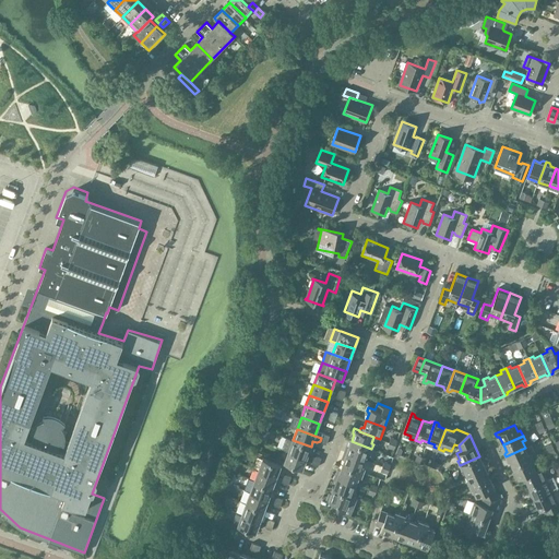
[(293,440),(288,451),(307,458),(311,447),(293,440)]
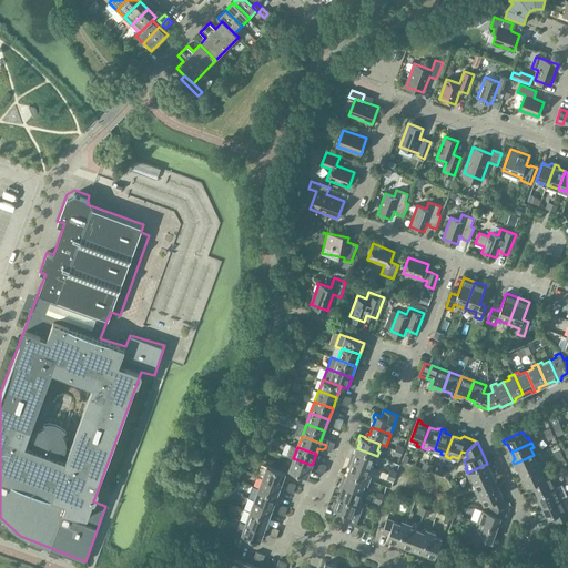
[(351,457),(350,459),(371,467),(373,460),(376,462),(377,456),(357,448),(354,456),(353,456),(351,457)]
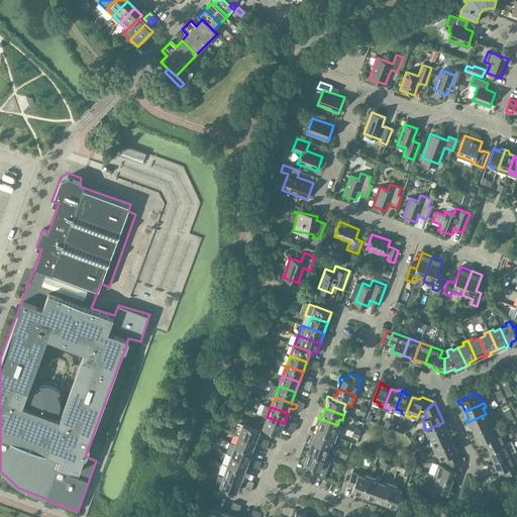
[(472,425),(475,432),(493,423),(496,422),(492,412),(486,414),(468,422),(469,424),(471,425),(472,425)]
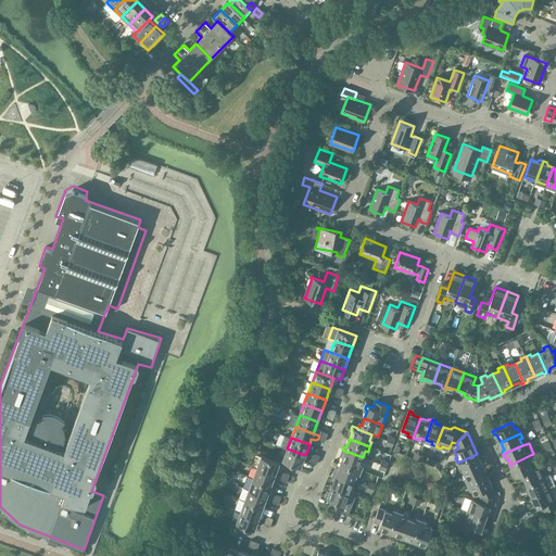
[(305,455),(287,449),(282,460),(301,467),(305,455)]
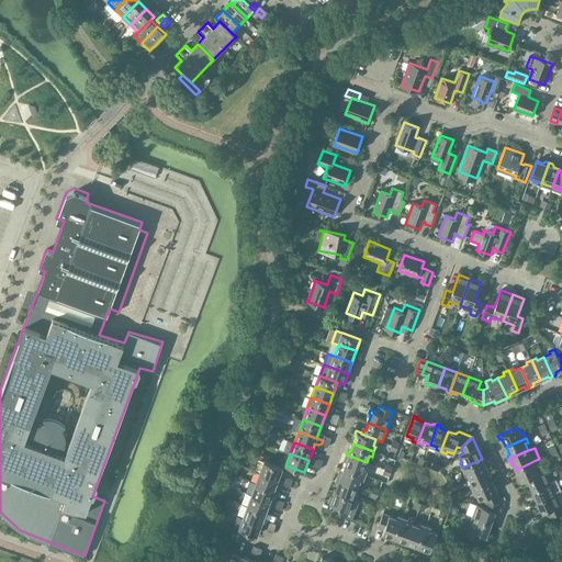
[(347,460),(345,468),(364,475),(367,470),(364,469),(367,462),(346,454),(346,458),(347,460)]
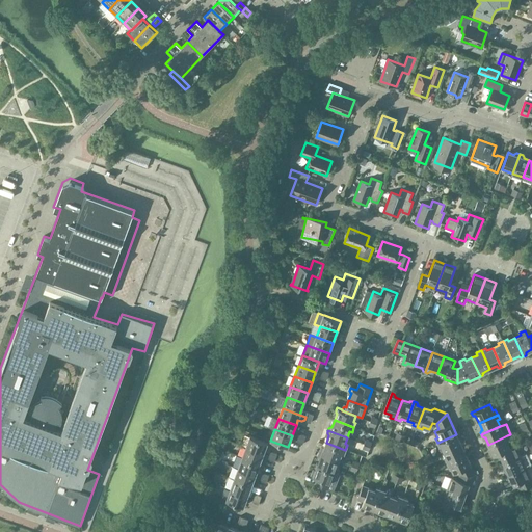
[(442,447),(445,452),(460,445),(456,434),(437,443),(440,448),(442,447)]
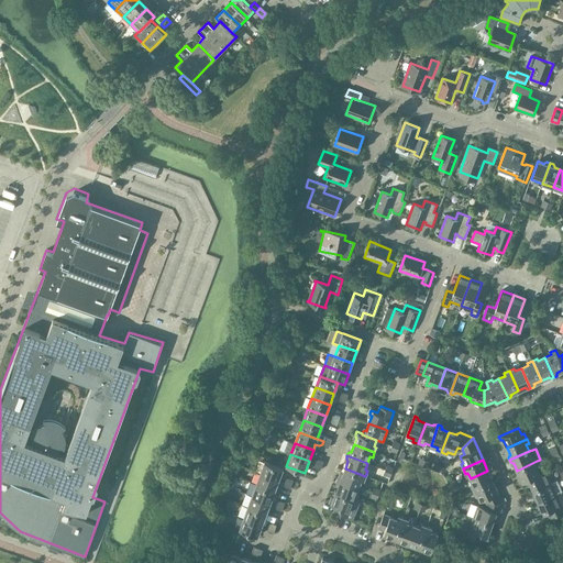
[(520,483),(526,481),(540,474),(537,467),(539,466),(537,461),(517,471),(520,477),(519,478),(519,481),(520,483)]
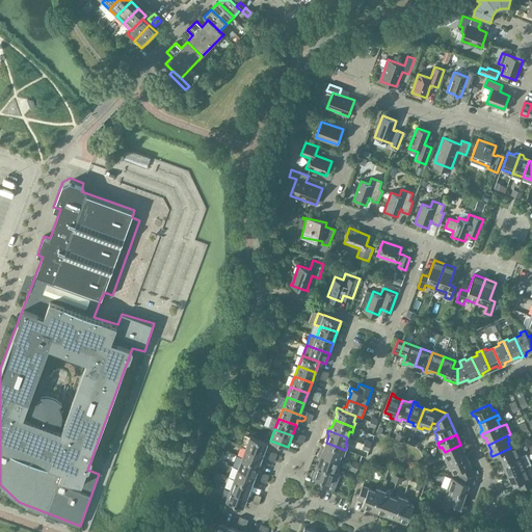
[(267,443),(250,436),(246,447),(263,453),(267,443)]
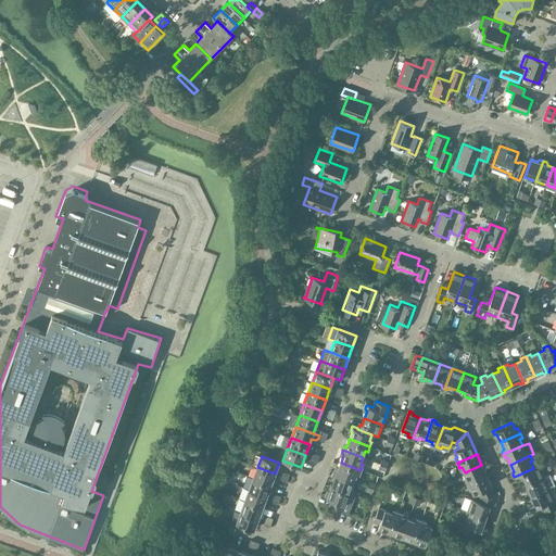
[(335,470),(333,474),(354,481),(356,475),(359,475),(361,470),(341,463),(338,470),(337,470),(335,470)]
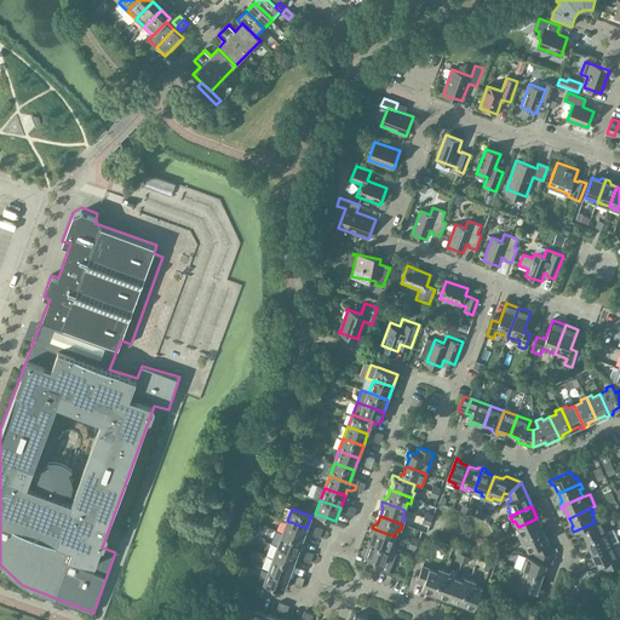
[(518,534),(521,540),(543,529),(537,518),(518,527),(521,533),(518,534)]
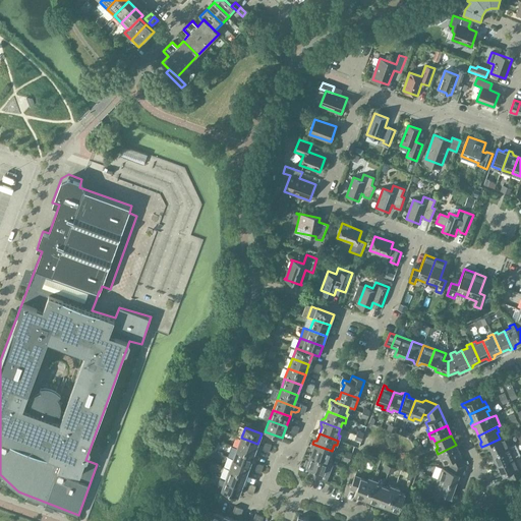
[(490,447),(494,454),(510,447),(505,436),(500,439),(486,445),(487,447),(489,448),(490,447)]
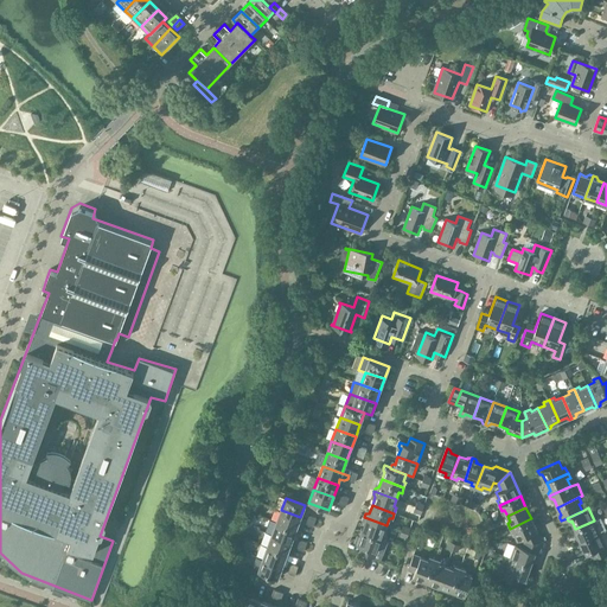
[(295,529),(300,517),(281,510),(276,522),(295,529)]
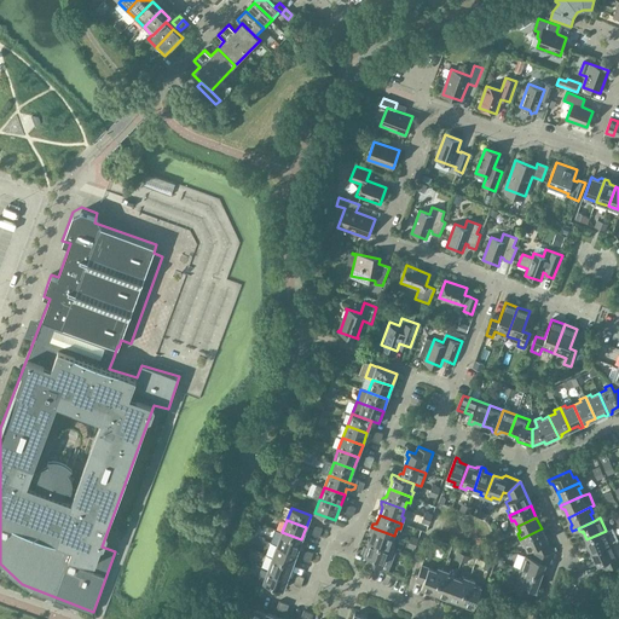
[(372,533),(370,542),(392,549),(394,544),(392,543),(394,536),(371,527),(371,530),(372,532),(372,533)]
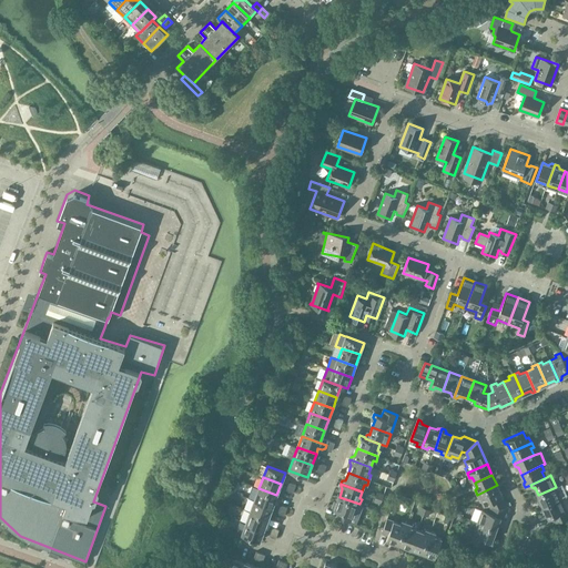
[(489,503),(492,507),(507,507),(497,485),(477,495),(479,499),(482,498),(485,505),(489,503)]
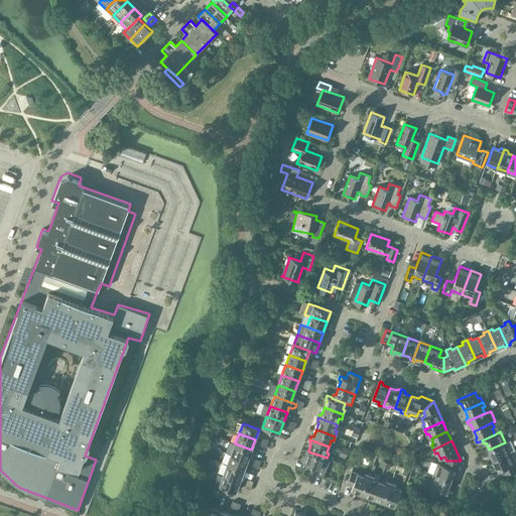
[(491,459),(492,462),(510,453),(505,442),(489,449),(492,457),(491,457),(491,459)]
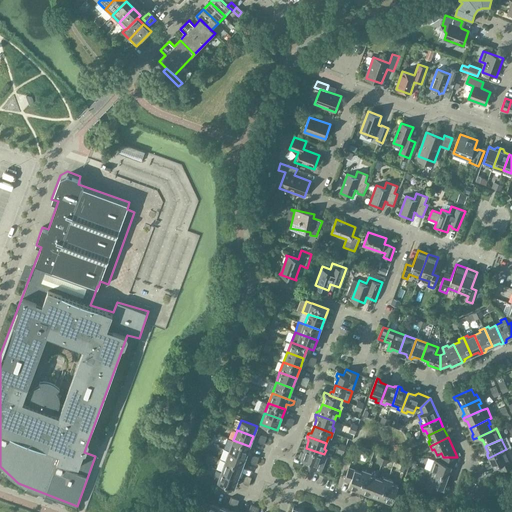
[(233,440),(229,451),(246,457),(249,446),(233,440)]
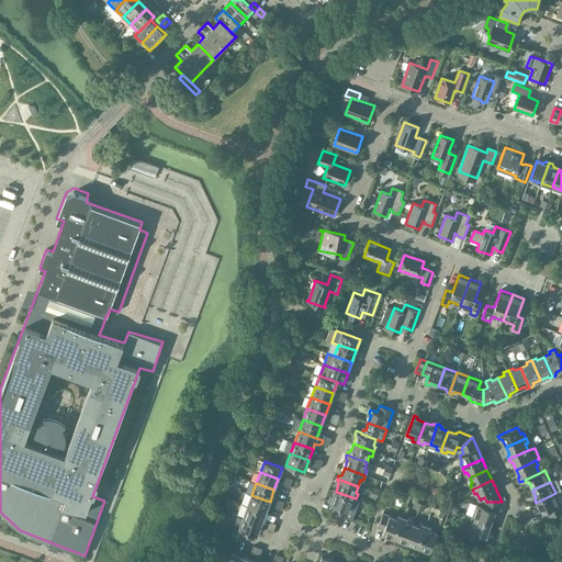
[(356,498),(336,492),(333,499),(332,498),(329,499),(328,503),(336,505),(333,512),(352,519),(360,501),(356,498)]
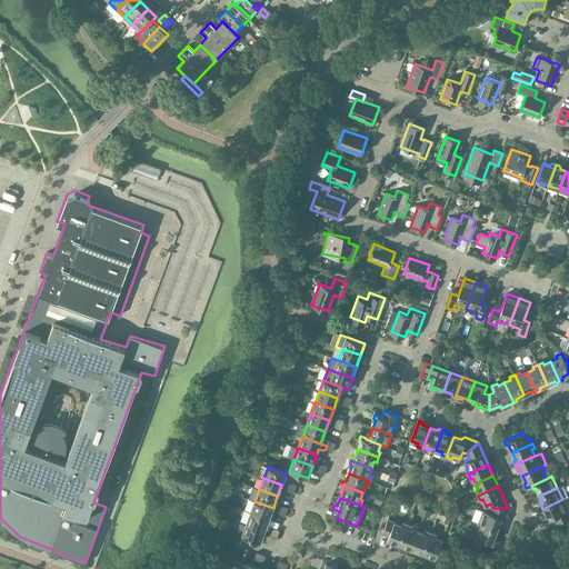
[(568,513),(562,499),(542,509),(543,511),(546,512),(547,511),(550,519),(555,518),(557,523),(568,518),(568,513)]
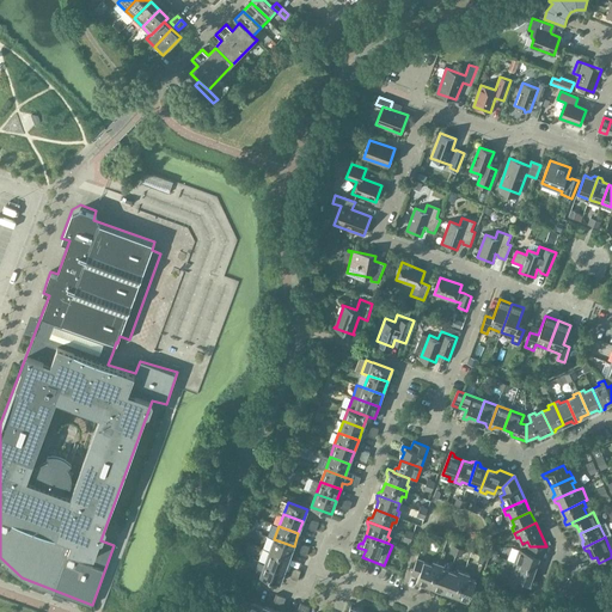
[(274,539),(270,551),(289,558),(294,546),(274,539)]
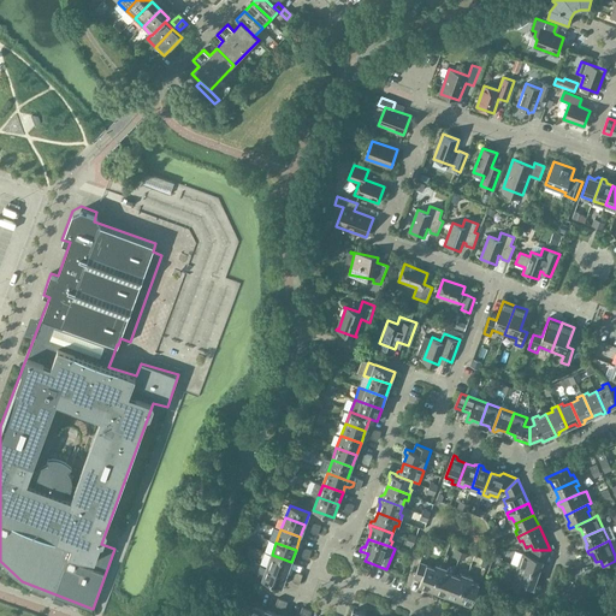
[(523,554),(519,567),(538,574),(542,566),(544,564),(550,550),(533,550),(531,556),(523,554)]
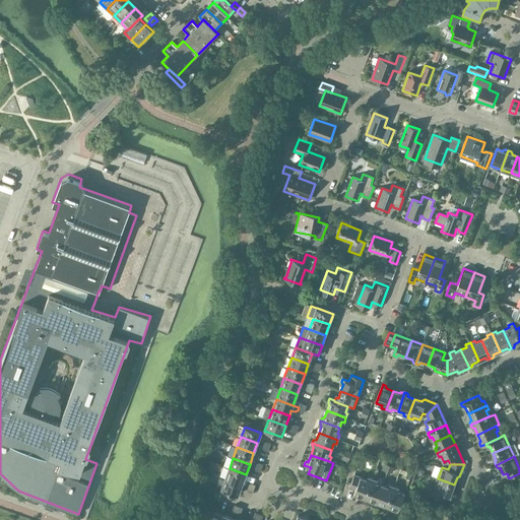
[(230,468),(225,478),(242,484),(246,474),(230,468)]
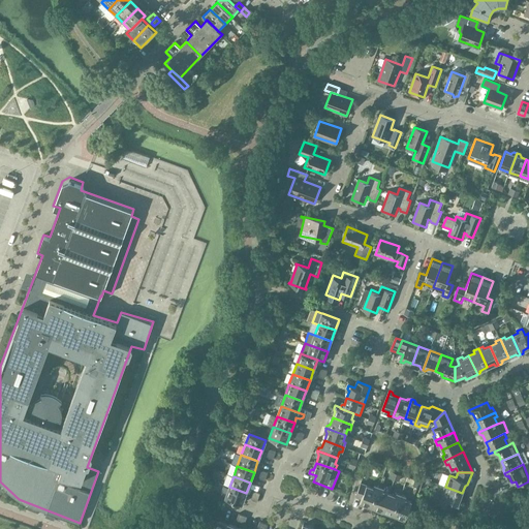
[(365,504),(372,506),(379,488),(374,486),(373,488),(361,484),(355,496),(362,498),(360,504),(363,505),(365,504)]
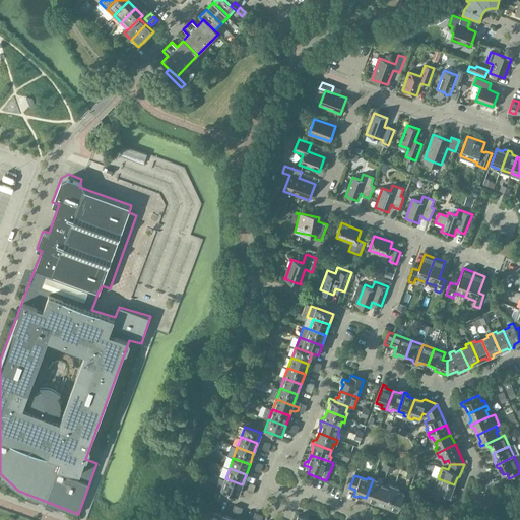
[(242,484),(225,478),(221,490),(238,496),(242,484)]
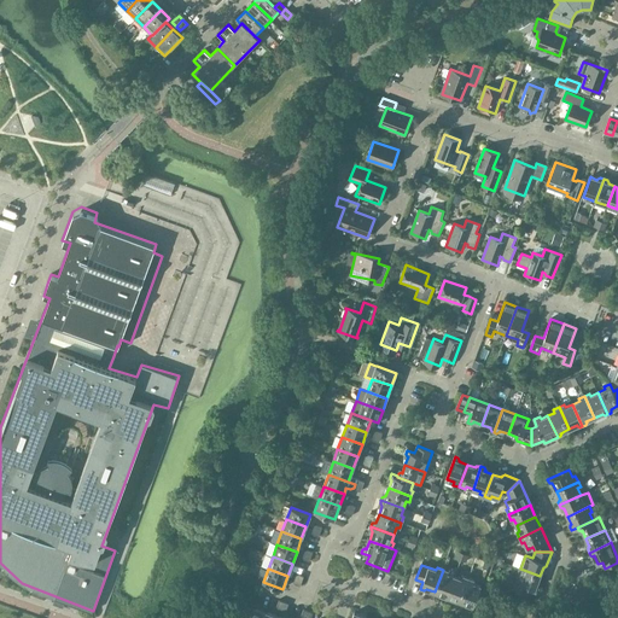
[(540,576),(520,569),(512,589),(528,594),(530,587),(537,590),(538,587),(537,584),(536,584),(540,576)]
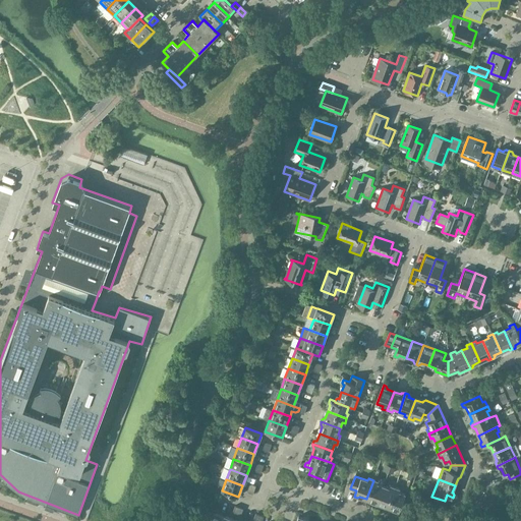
[(373,505),(377,505),(384,486),(378,484),(379,481),(373,480),(366,499),(373,502),(373,505)]
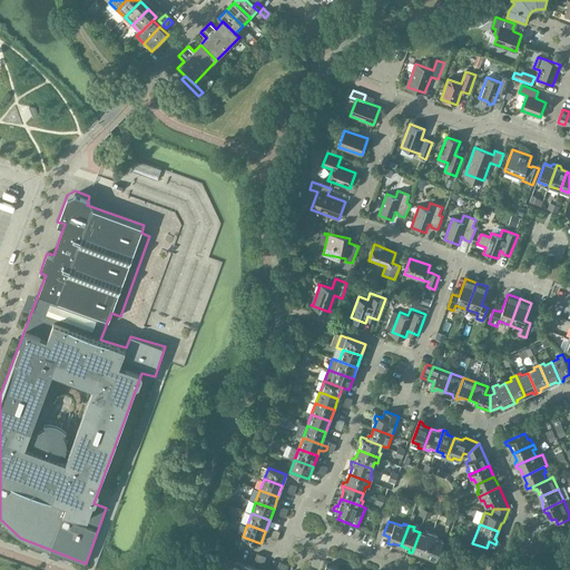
[(416,552),(424,554),(432,533),(426,532),(426,534),(420,532),(412,552),(414,553),(416,552)]
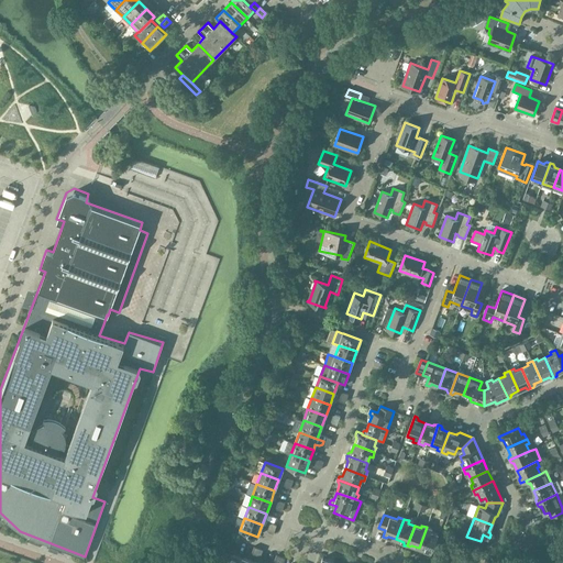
[(427,527),(419,548),(427,551),(428,553),(431,554),(439,534),(431,531),(432,529),(427,527)]
